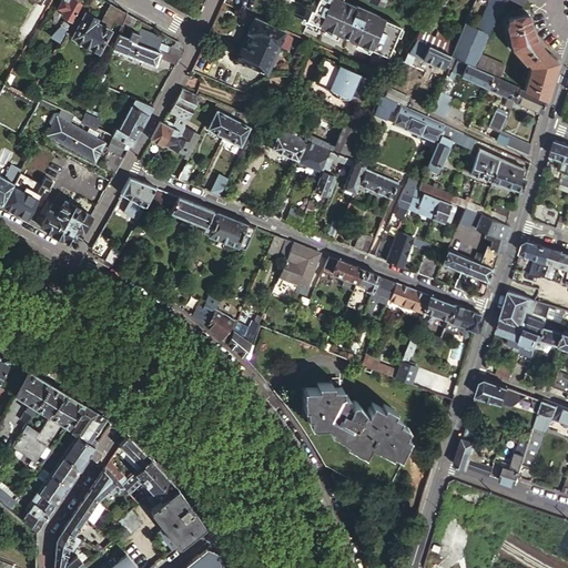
[(60,39),(81,2),(75,0),(68,0),(67,0),(60,0),(57,7),(62,10),(60,13),(64,17),(60,24),(61,26),(54,36),(60,39)]
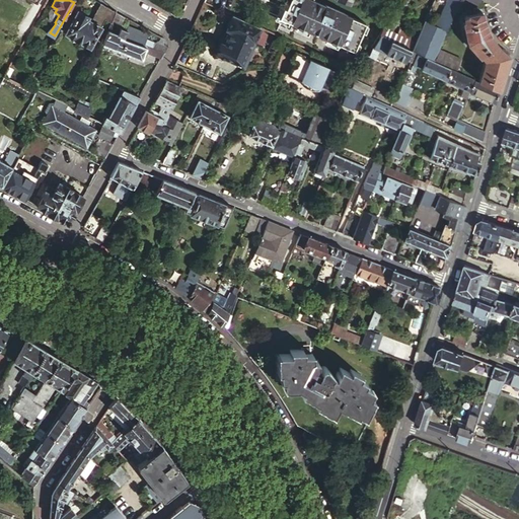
[(354,51),(366,24),(345,14),(345,13),(325,4),(324,5),(312,0),(289,0),(282,17),(354,51)]
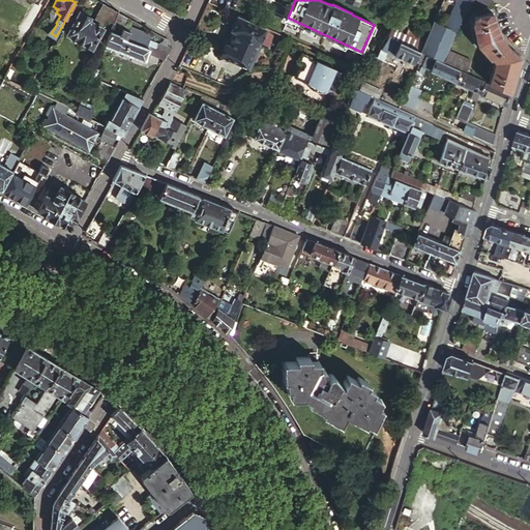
[(449,49),(466,10),(470,0),(441,0),(419,49),(424,52),(444,61),(449,49)]
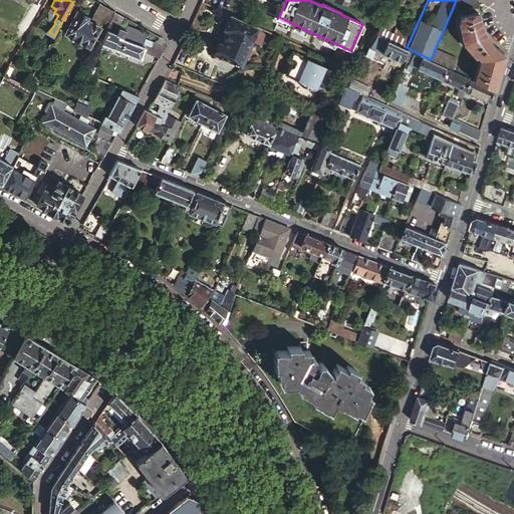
[(109,21),(114,11),(97,1),(89,20),(99,26),(102,18),(109,21)]
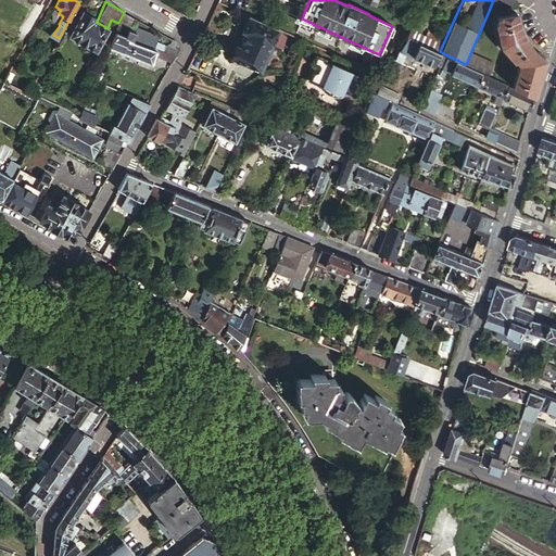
[(96,49),(108,28),(97,22),(93,20),(95,17),(83,11),(70,34),(96,49)]
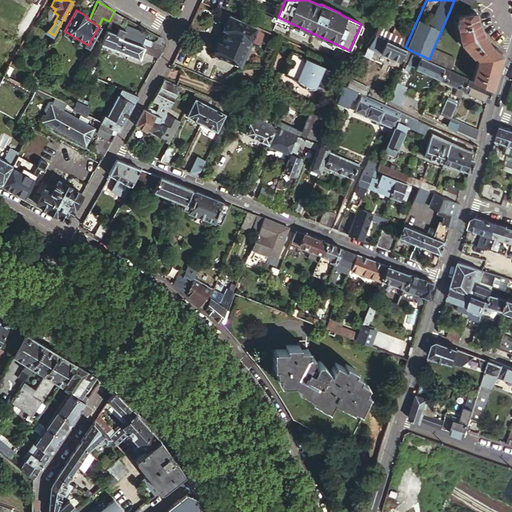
[(100,42),(101,43),(135,58),(138,51),(139,48),(143,49),(159,56),(165,46),(162,38),(153,33),(144,37),(135,34),(136,33),(134,30),(126,27),(125,28),(119,26),(118,21),(121,15),(114,11),(109,21),(100,42)]
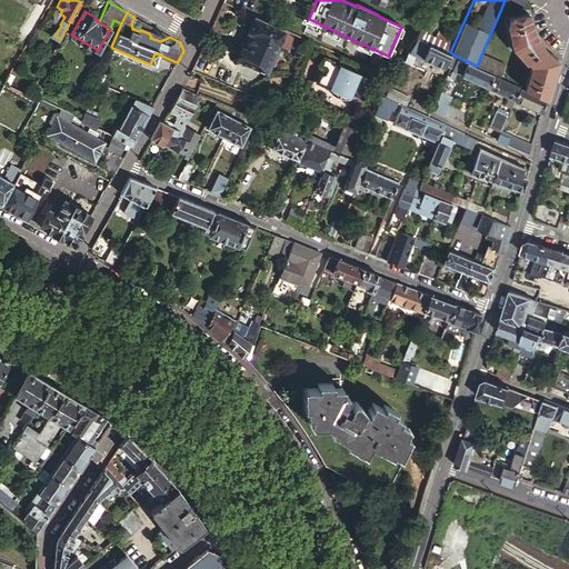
[(538,38),(537,36),(535,32),(531,23),(530,19),(528,12),(510,16),(508,19),(509,23),(508,23),(512,46),(526,60),(527,59),(531,63),(525,88),(546,98),(551,81),(558,59),(555,57),(552,55),(548,51),(546,48),(543,46),(540,42),(538,38)]
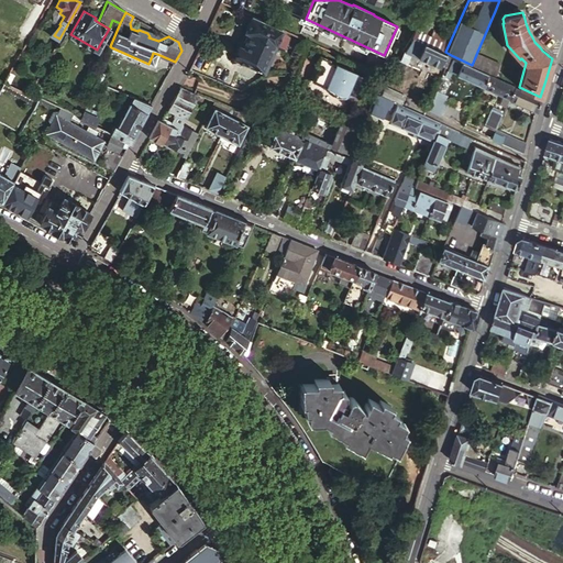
[(252,15),(245,31),(250,33),(243,46),(239,45),(233,57),(263,70),(282,29),(252,15)]
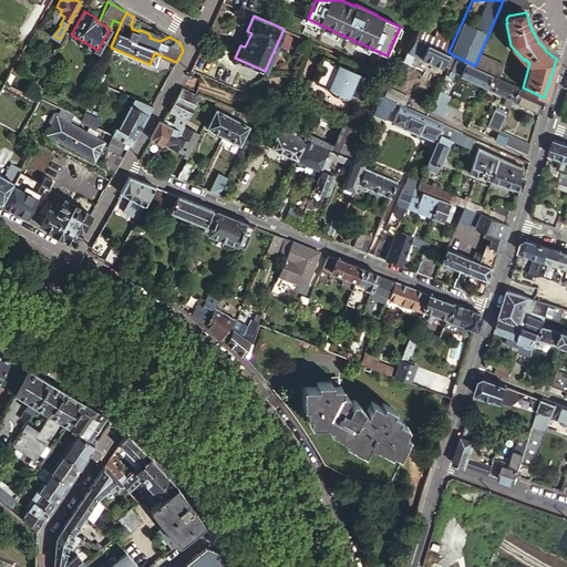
[(247,31),(240,45),(245,47),(251,33),(247,31)]
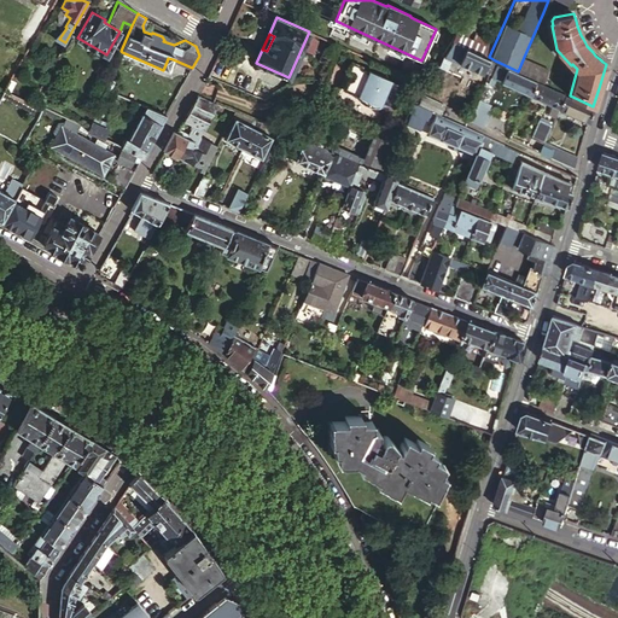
[(489,58),(489,57),(465,46),(465,47),(453,42),(447,52),(444,56),(439,65),(445,68),(450,58),(488,75),(495,62),(489,58)]
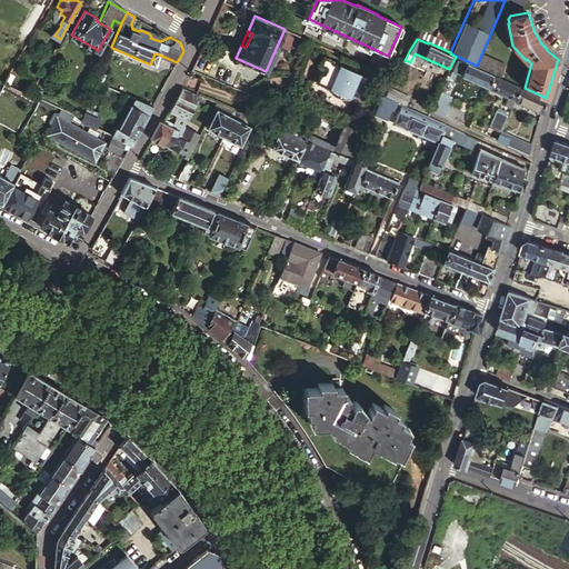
[(482,52),(477,66),(487,70),(492,57),(482,52)]
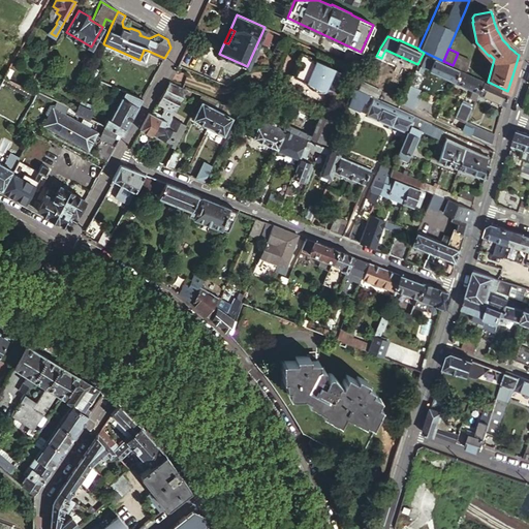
[(324,91),(335,68),(316,60),(315,61),(309,58),(310,56),(301,52),(298,60),(301,61),(293,75),(306,82),(306,83),(307,85),(309,86),(311,87),(314,89),(316,90),(320,91),(322,91),(324,91)]
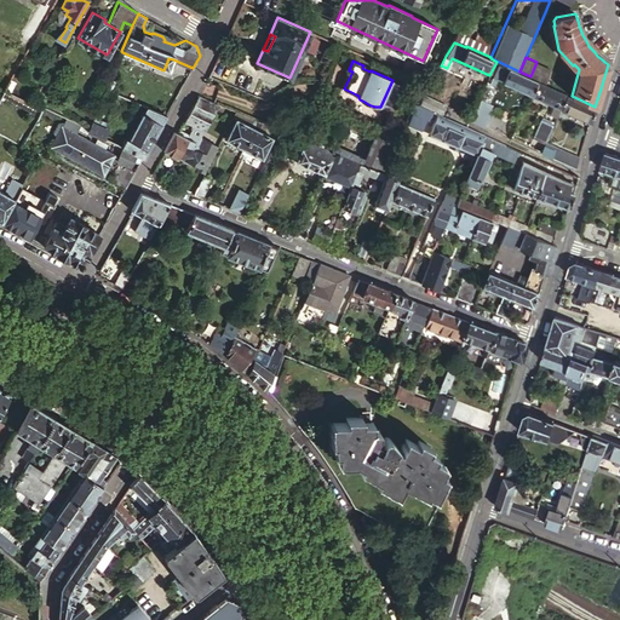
[(537,62),(530,76),(539,80),(545,82),(551,69),(537,62)]
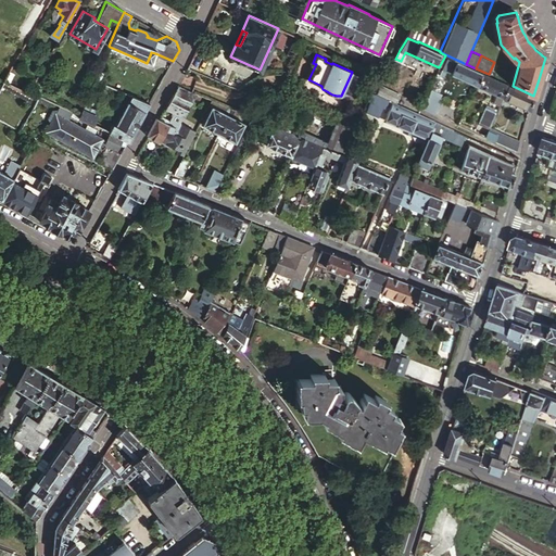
[(445,71),(477,85),(482,73),(447,57),(439,75),(443,76),(445,71)]
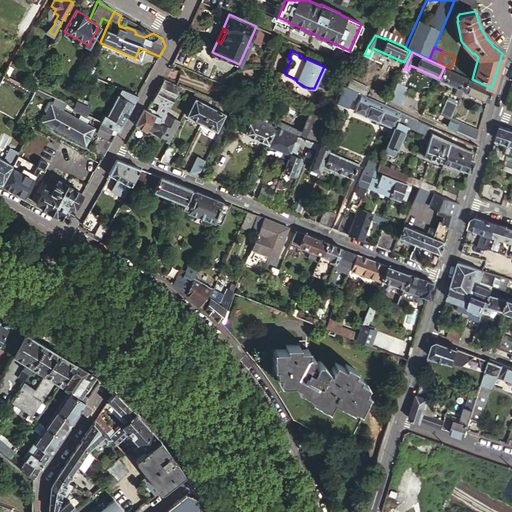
[(460,60),(455,57),(450,68),(455,71),(460,60)]
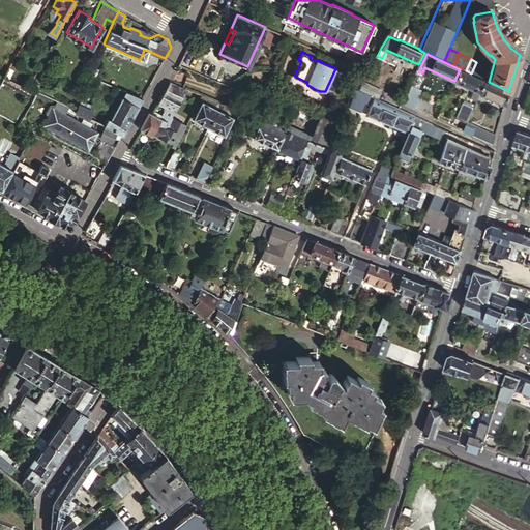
[(31,80),(31,79),(8,67),(2,77),(4,78),(16,83),(27,88),(27,87),(31,80)]
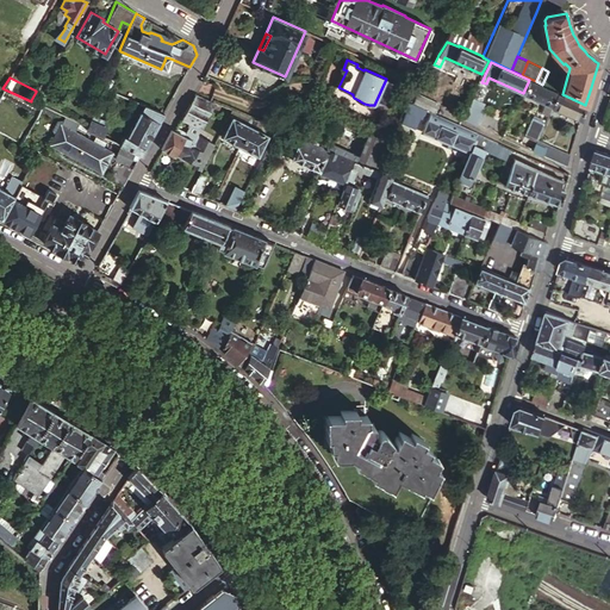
[(472,95),(477,85),(465,79),(462,83),(462,92),(472,95)]
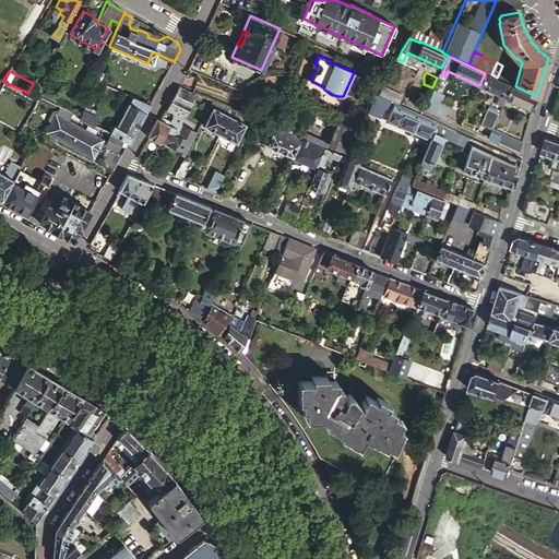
[(500,95),(506,97),(511,85),(485,73),(479,85),(500,95)]
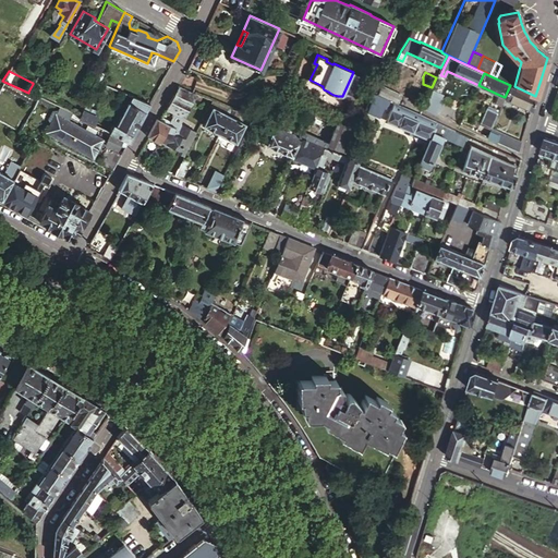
[(440,93),(446,81),(438,77),(423,109),(435,113),(444,95),(440,93)]
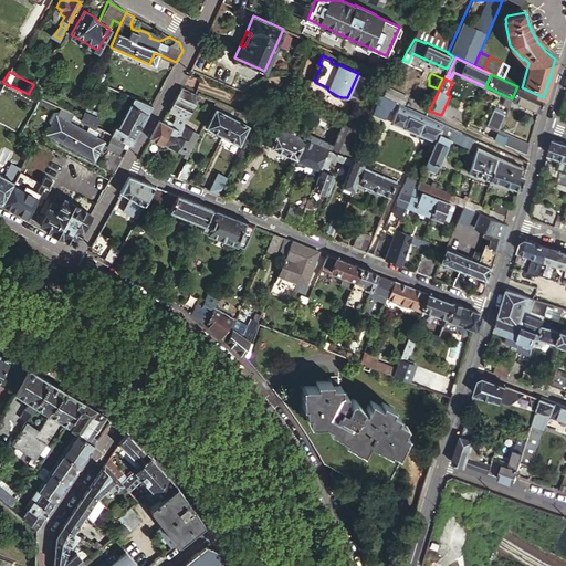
[(186,117),(198,94),(180,86),(167,108),(186,117)]
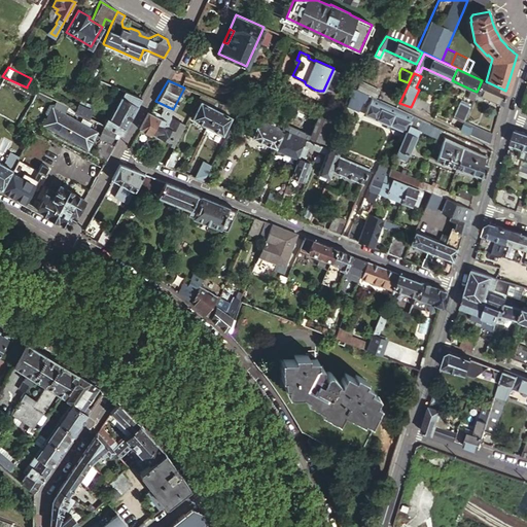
[(376,97),(379,90),(360,80),(356,88),(376,97)]
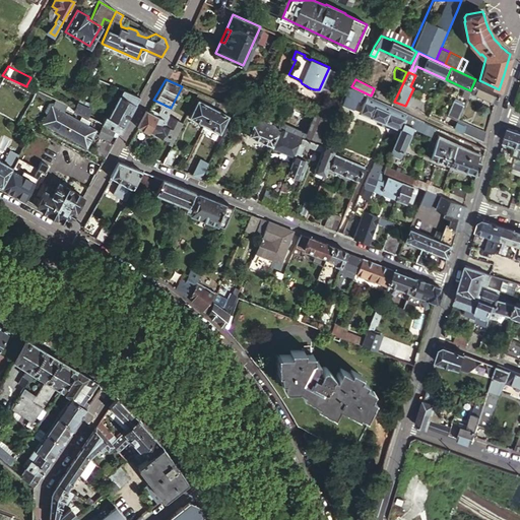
[(470,90),(495,102),(496,103),(499,90),(475,79),(470,90)]
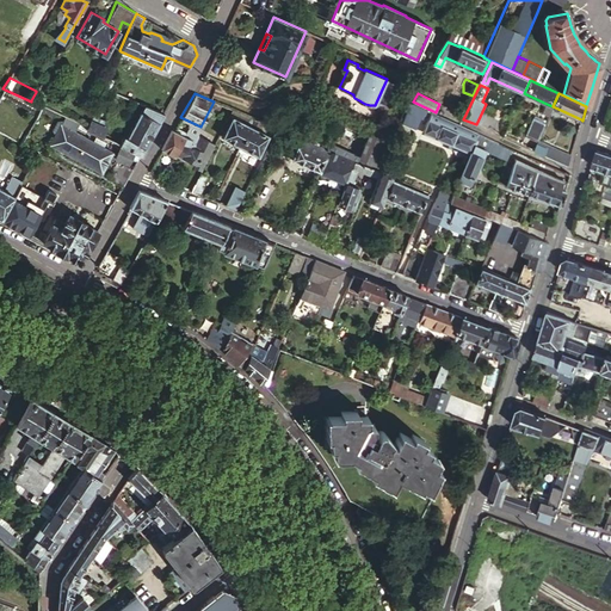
[(424,107),(408,100),(403,109),(407,110),(420,115),(421,116),(424,107)]
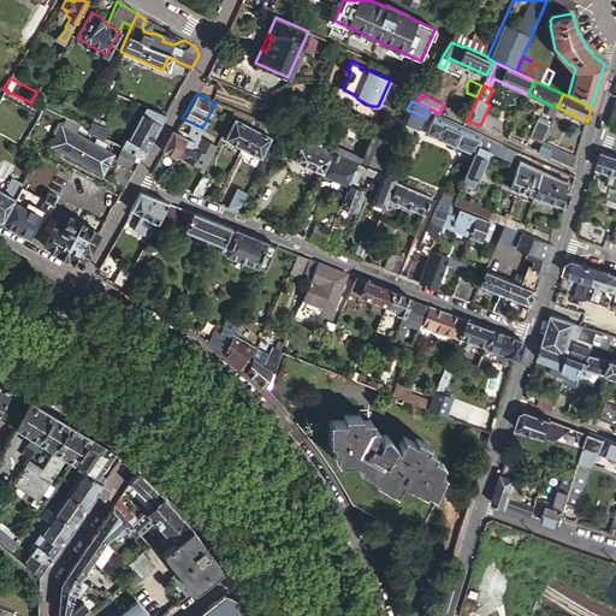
[(142,155),(166,114),(146,106),(126,138),(124,136),(119,144),(122,146),(136,152),(142,155)]
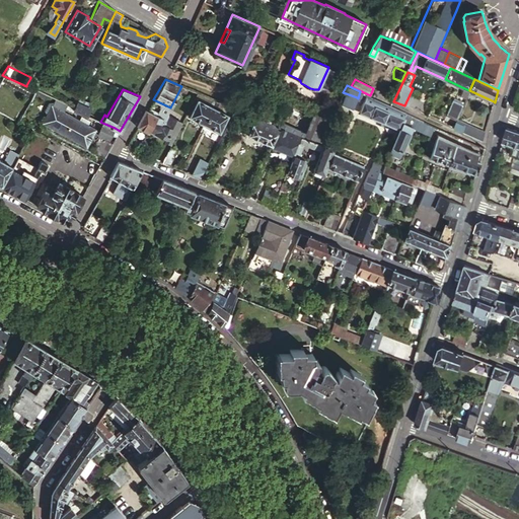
[(203,124),(215,101),(197,93),(195,98),(197,99),(189,117),(203,124)]
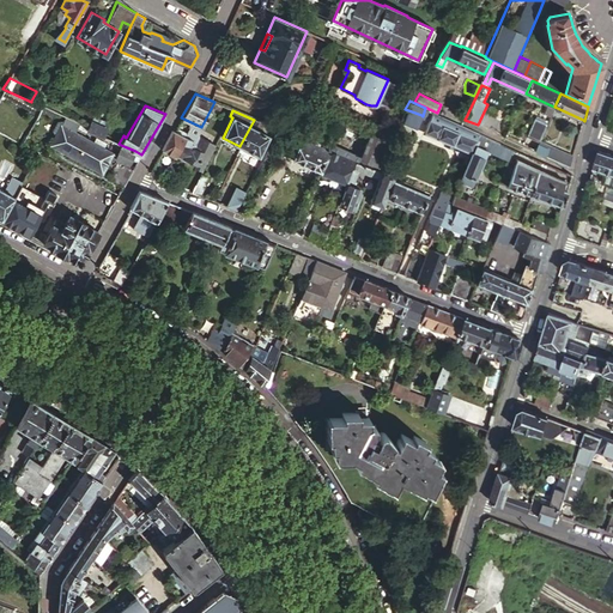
[(422,115),(408,110),(404,123),(416,129),(422,115)]
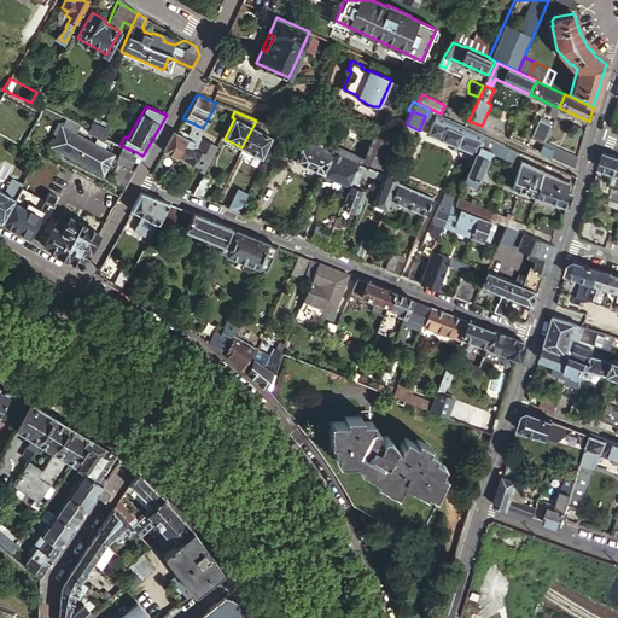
[(484,135),(472,130),(464,127),(437,112),(433,120),(427,133),(476,155),(478,147),(484,135)]
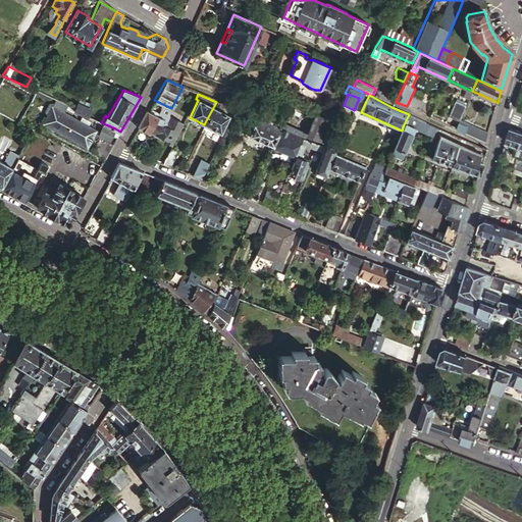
[(73,109),(74,108),(55,99),(51,107),(45,118),(43,122),(87,146),(96,129),(62,112),(65,107),(73,111),(73,109)]
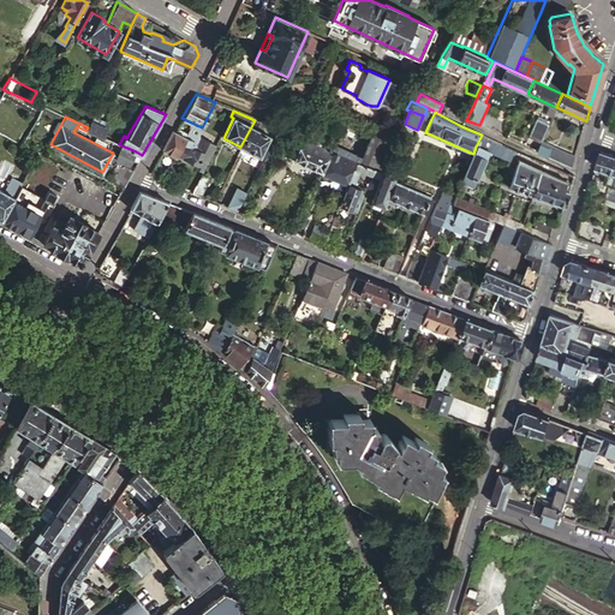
[(263,124),(255,120),(240,147),(260,156),(269,136),(260,130),(263,124)]
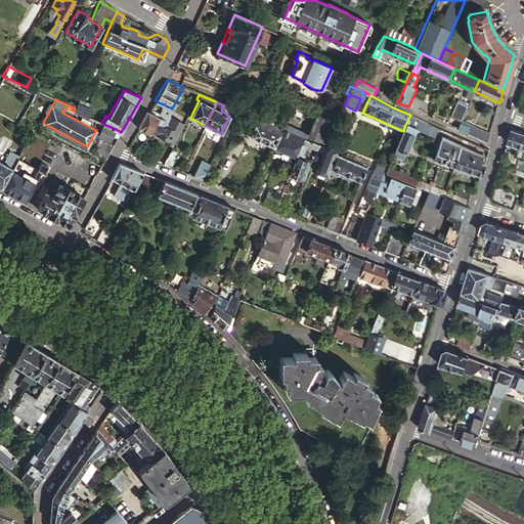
[(77,103),(75,108),(74,110),(86,116),(89,110),(77,103)]
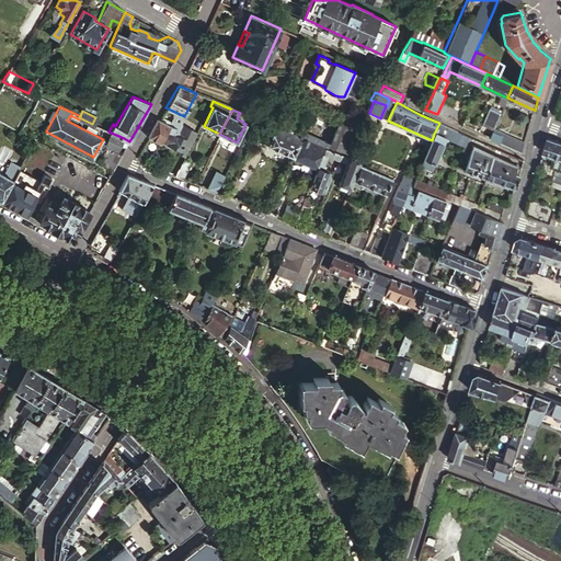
[(492,130),(493,129),(499,116),(488,111),(481,125),(492,130)]
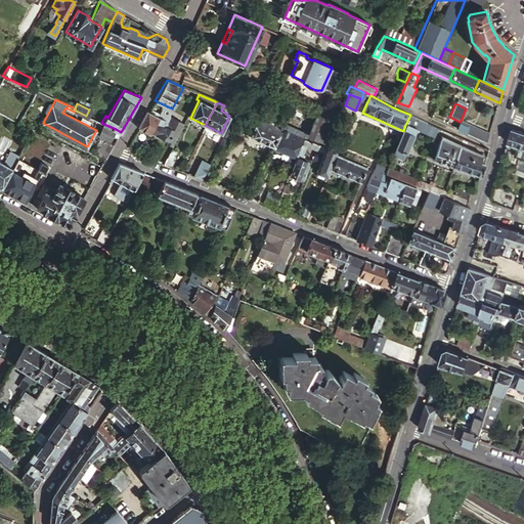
[(43,115),(45,119),(51,107),(47,107),(43,115)]
